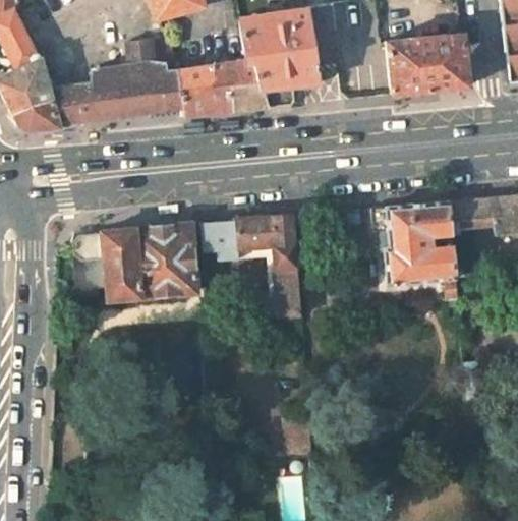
[(0,0),(0,36),(16,67),(0,73),(0,89),(17,126),(26,130),(59,124),(48,87),(39,55),(13,7),(19,4),(18,0),(0,0)]
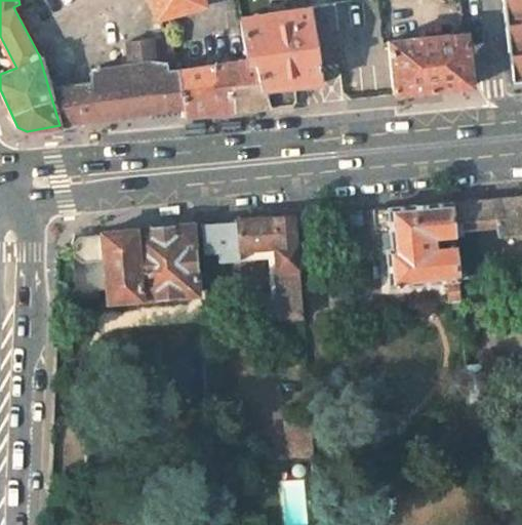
[(150,0),(157,17),(204,5),(202,0),(150,0)]
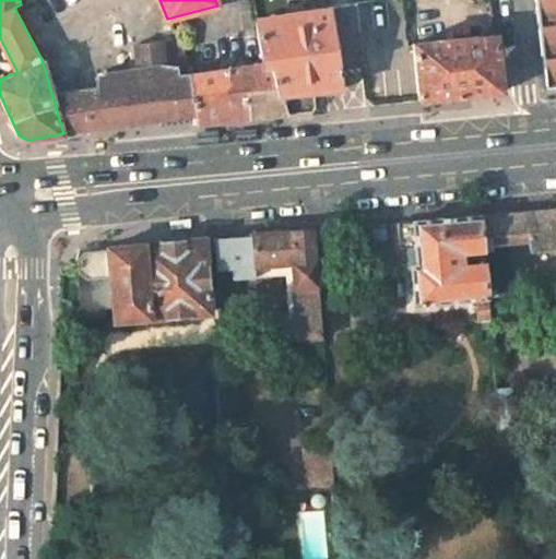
[(555,0),(537,0),(547,87),(555,86),(555,0)]
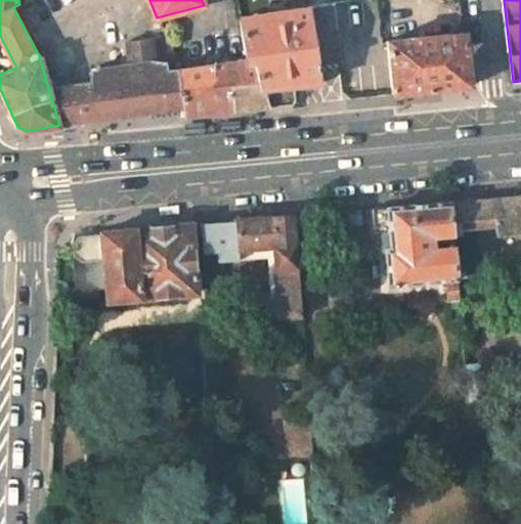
[(315,84),(306,8),(239,17),(244,60),(248,60),(263,105),(292,102),(290,86),(315,84)]
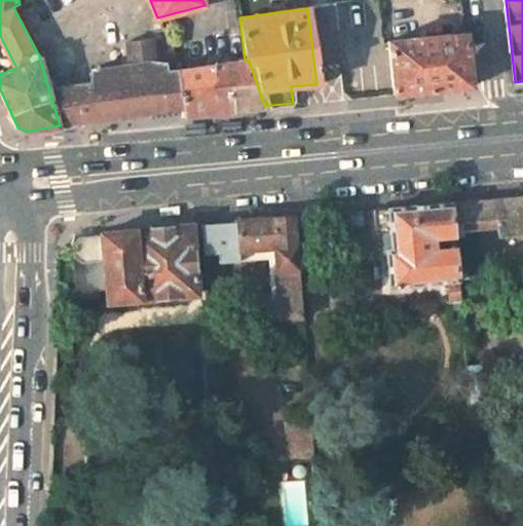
[(473,85),(468,30),(389,40),(396,92),(473,85)]
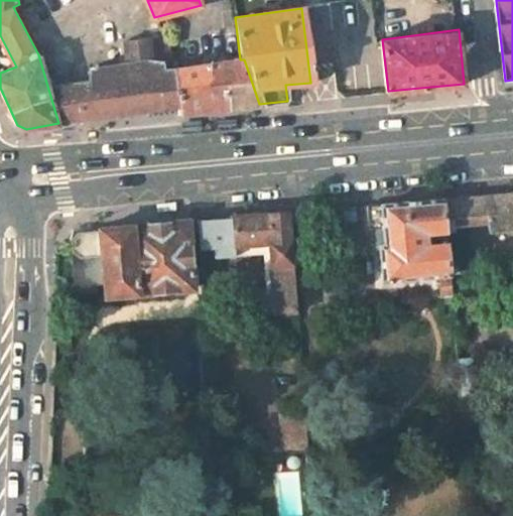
[(126,37),(128,59),(95,66),(88,71),(89,73),(81,74),(81,81),(62,84),(47,86),(58,123),(58,124),(71,120),(78,117),(180,105),(173,69),(170,60),(163,61),(149,57),(145,34),(126,37)]
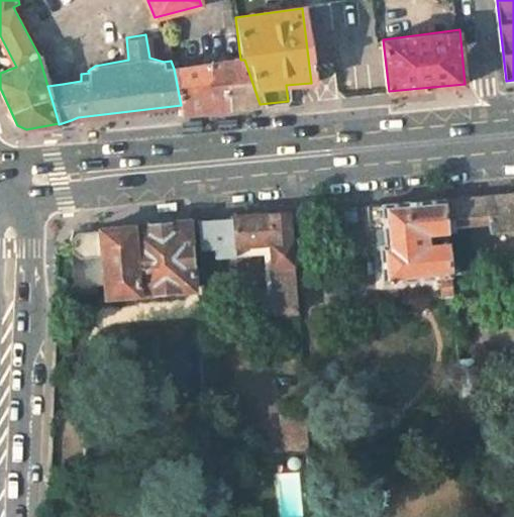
[(240,60),(181,67),(179,52),(168,53),(171,61),(174,69),(181,105),(183,112),(260,104),(244,60),(240,60)]
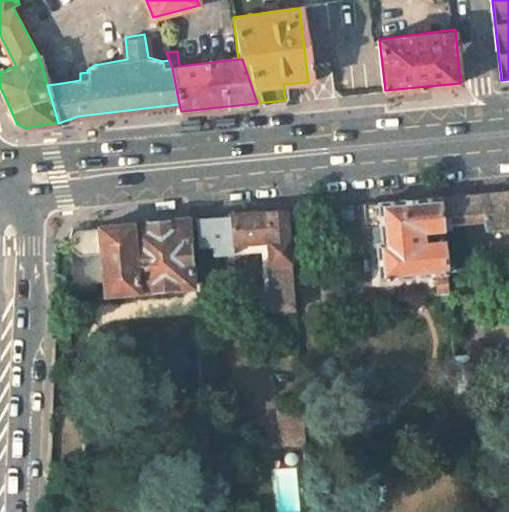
[(508,191),(444,197),(445,216),(465,215),(465,220),(489,219),(489,230),(508,228),(508,191)]
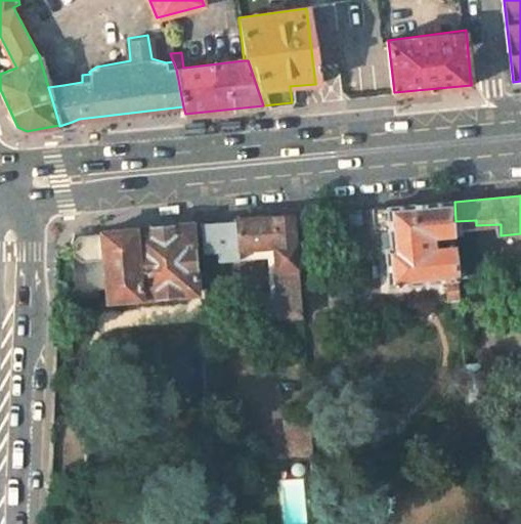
[(388,288),(447,284),(449,304),(463,303),(456,221),(454,202),(388,208),(390,232),(391,250),(386,251),(388,288)]
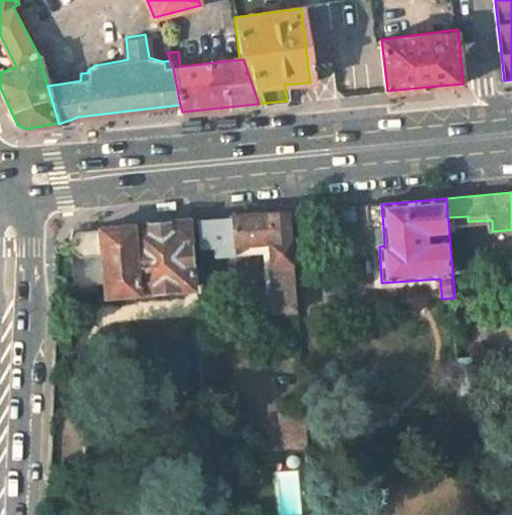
[(367,206),(369,230),(383,228),(381,204),(367,206)]
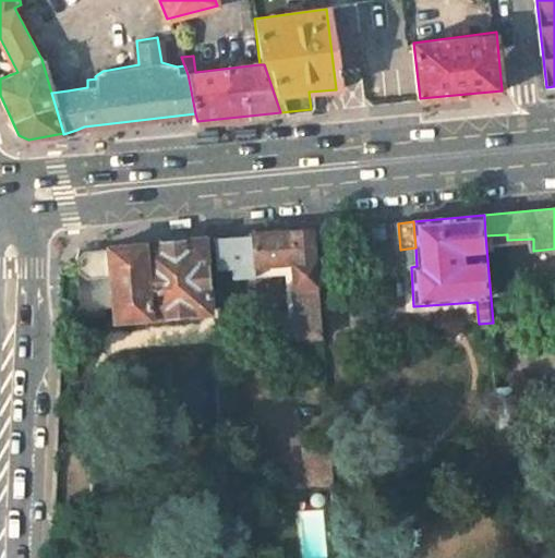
[(350,243),(388,240),(386,223),(349,227),(350,243)]
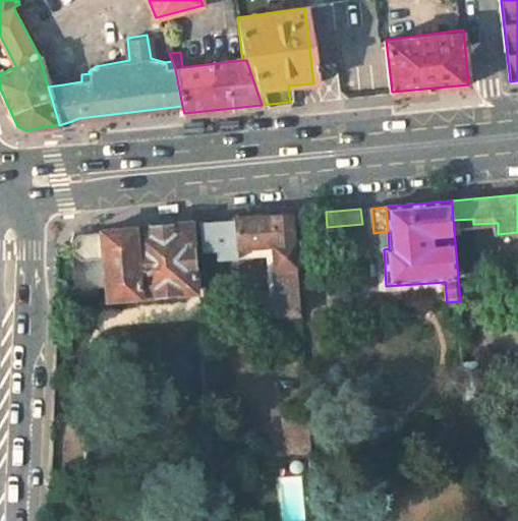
[(220,250),(275,246),(278,293),(267,294),(270,317),(303,313),(296,215),(274,217),(273,215),(236,218),(236,221),(217,222),(220,250)]
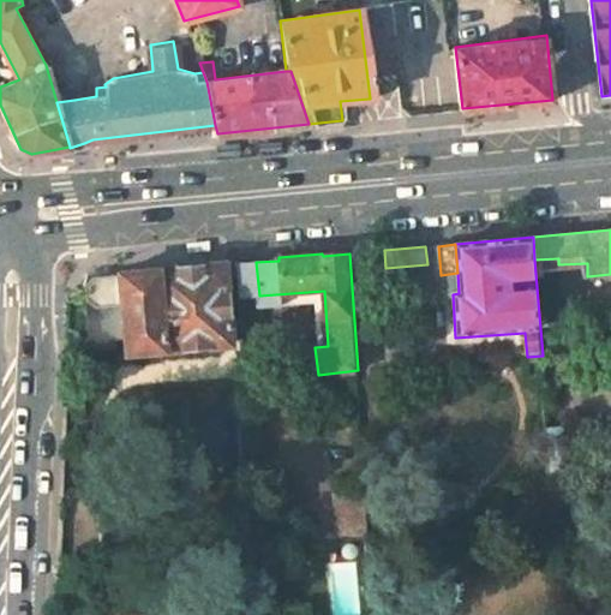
[(226,264),(95,275),(89,282),(91,339),(126,336),(129,354),(232,345),(226,264)]
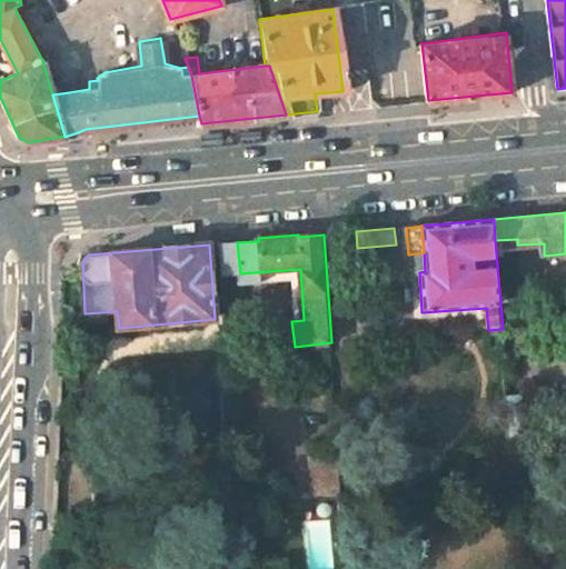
[(340,455),(311,458),(315,495),(344,493),(340,455)]
